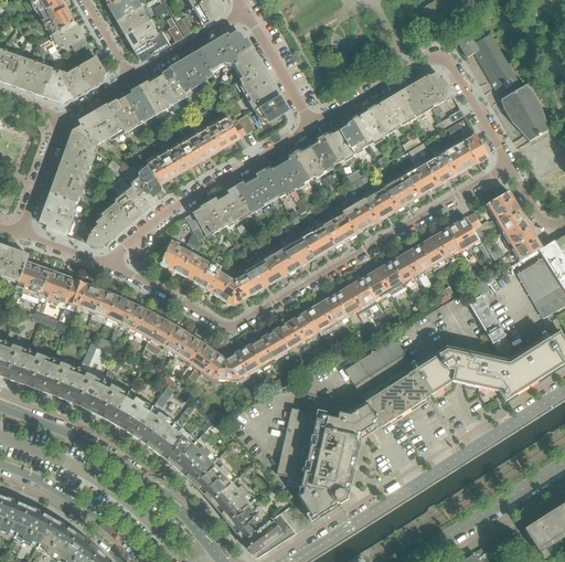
[(31,0),(35,8),(38,7),(41,12),(60,0),(31,0)]
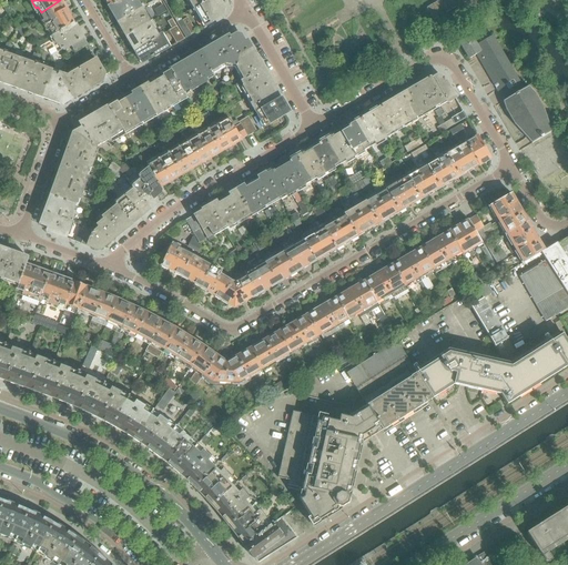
[(74,21),(70,13),(69,14),(64,7),(67,7),(63,0),(60,0),(41,12),(44,18),(42,20),(47,28),(50,27),(53,33),(74,21)]
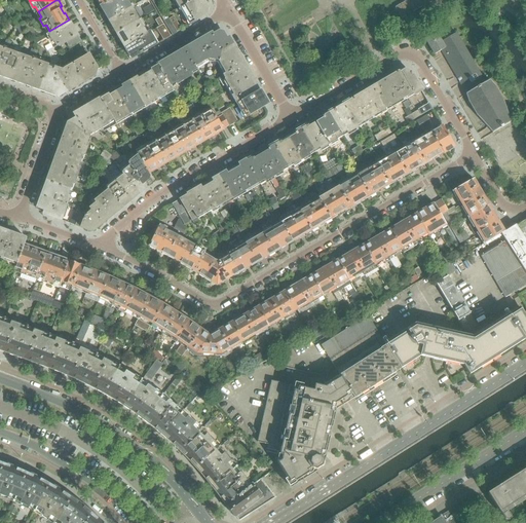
[(139,17),(132,5),(128,0),(107,0),(102,3),(101,4),(116,31),(139,17)]
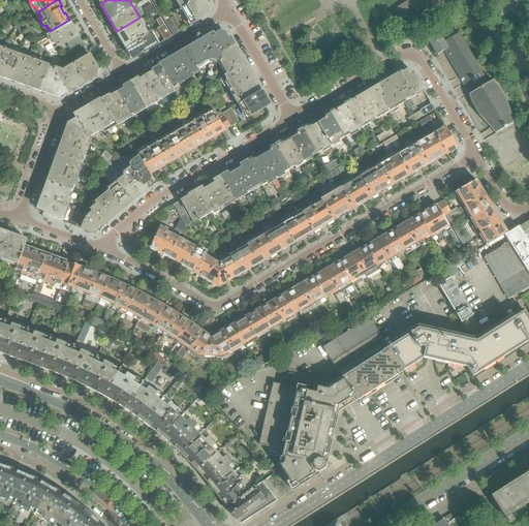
[(165,8),(160,0),(156,3),(162,14),(167,12),(165,8)]
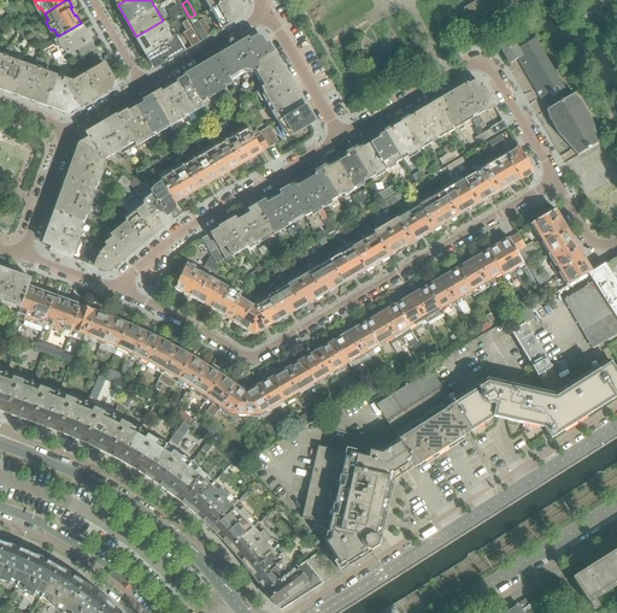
[(241,13),(244,6),(240,0),(207,0),(212,10),(223,25),(234,19),(234,18),(241,13)]
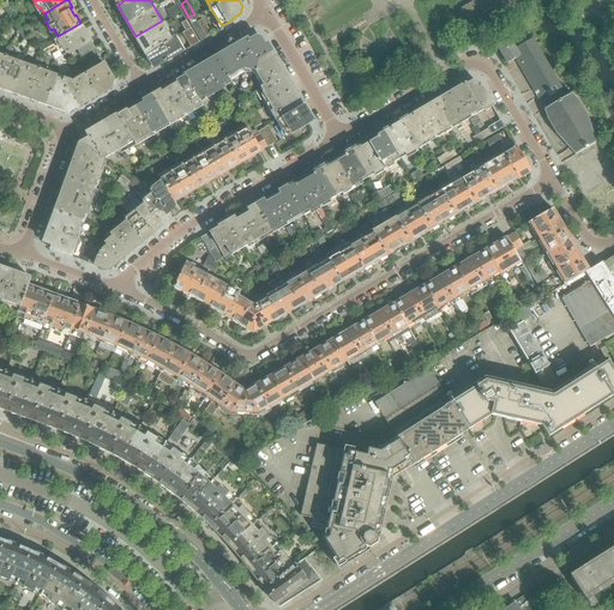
[(521,5),(517,0),(469,0),(461,5),(468,18),(494,4),(501,17),(521,5)]
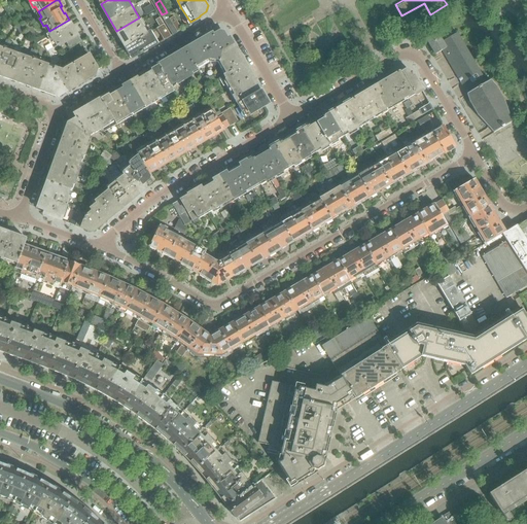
[(429,18),(425,11),(425,10),(418,14),(422,22),(429,18)]
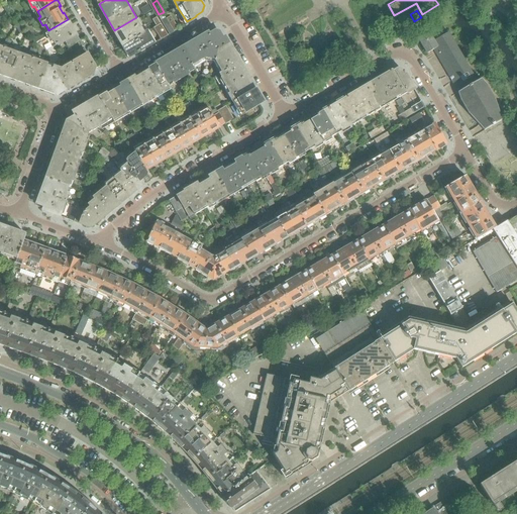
[(174,29),(166,15),(161,17),(170,32),(174,29)]
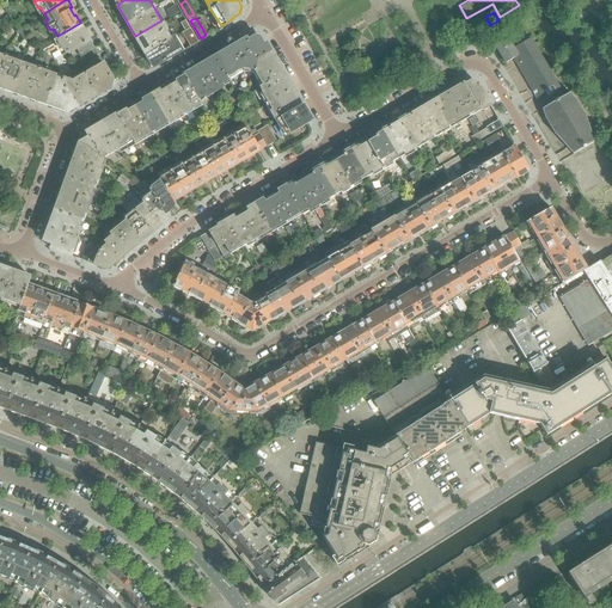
[(153,66),(182,49),(173,35),(171,36),(161,20),(135,36),(153,66)]
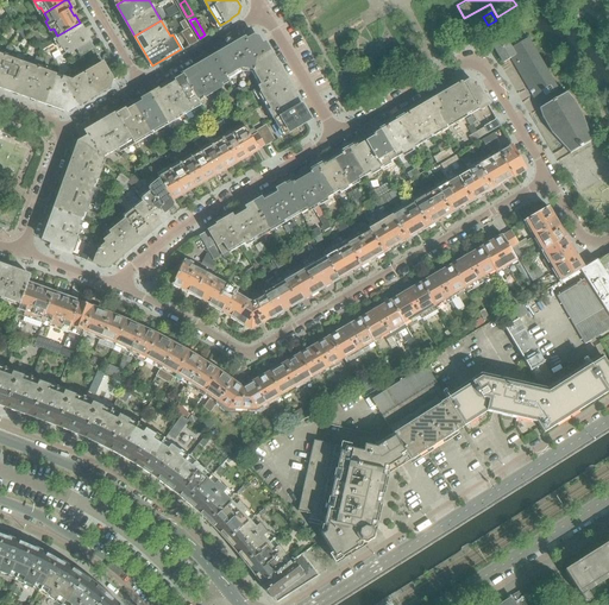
[(89,38),(81,25),(80,23),(57,36),(55,37),(62,48),(63,46),(66,50),(68,51),(77,45),(89,38)]
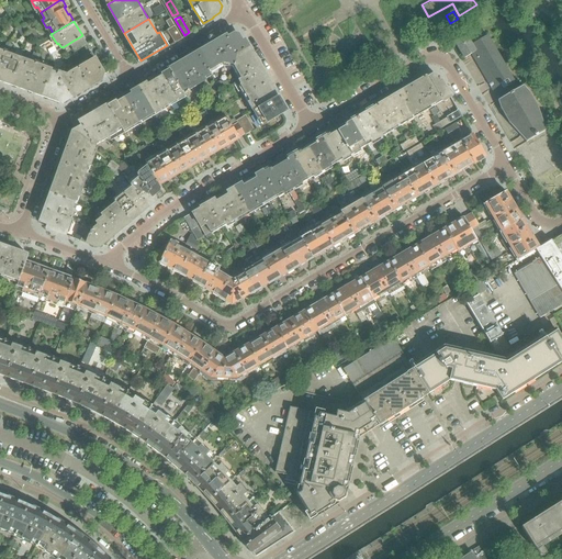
[(29,37),(20,23),(17,25),(23,35),(29,37)]
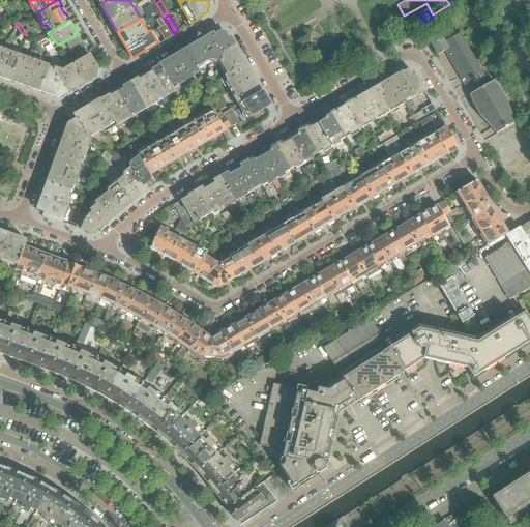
[(165,22),(162,24),(159,25),(167,36),(172,33),(165,22)]
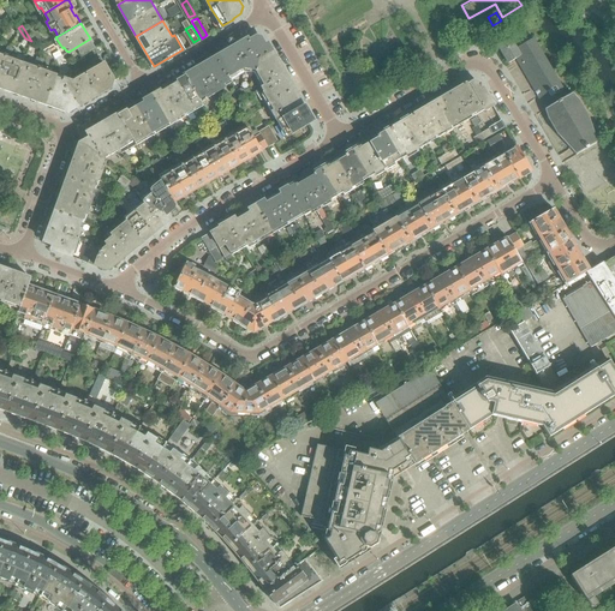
[(260,55),(272,49),(268,42),(267,41),(266,42),(263,36),(261,36),(261,35),(256,34),(255,35),(254,34),(248,37),(248,36),(246,36),(216,54),(227,75),(242,66),(256,67),(260,55)]
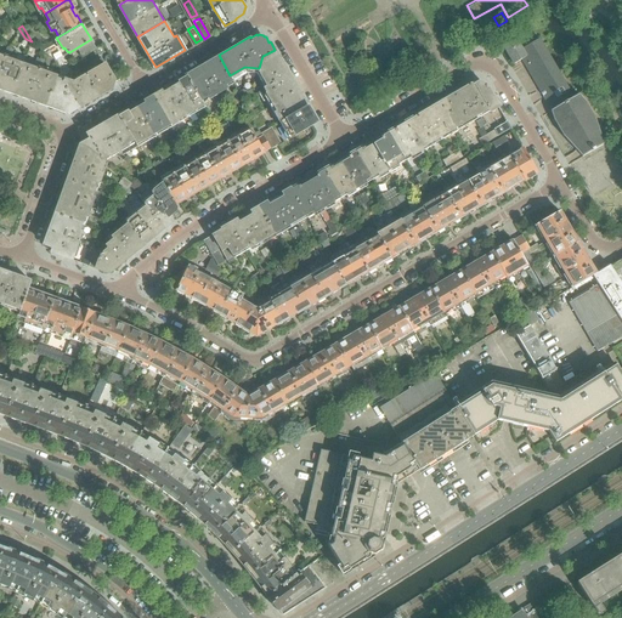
[(574,95),(566,83),(539,35),(522,45),(515,34),(502,43),(513,61),(521,56),(552,107),(550,108),(554,117),(563,132),(582,154),(604,141),(594,114),(586,98),(578,91),(574,95)]
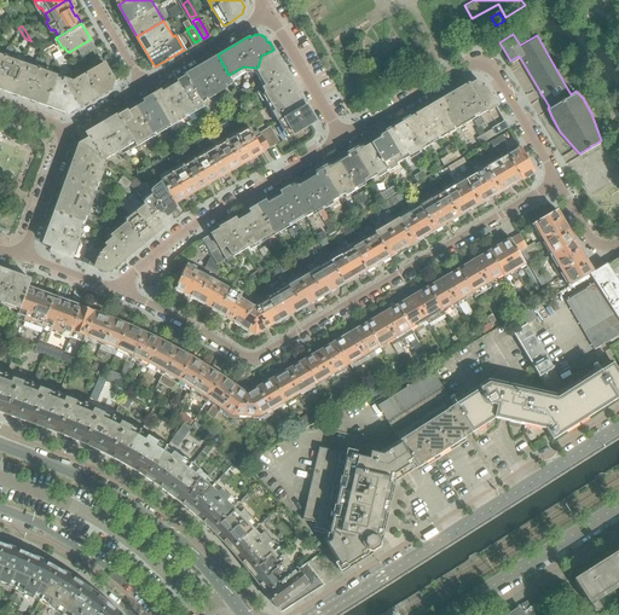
[(82,53),(94,46),(91,39),(79,46),(82,53)]
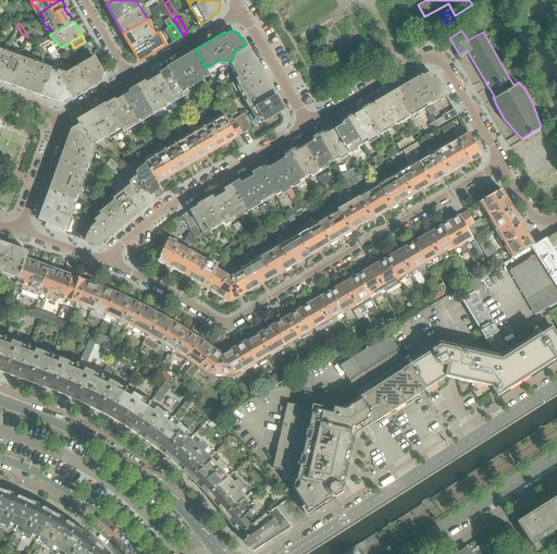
[(242,94),(267,79),(246,45),(235,50),(232,61),(239,75),(236,77),(232,79),(236,88),(238,87),(242,94)]
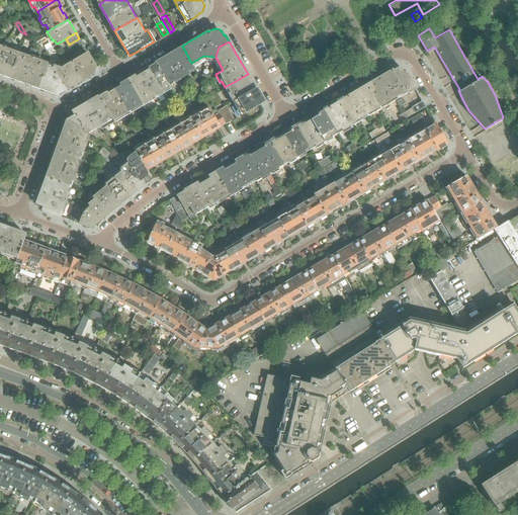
[(0,72),(9,76),(18,52),(0,45),(0,72)]
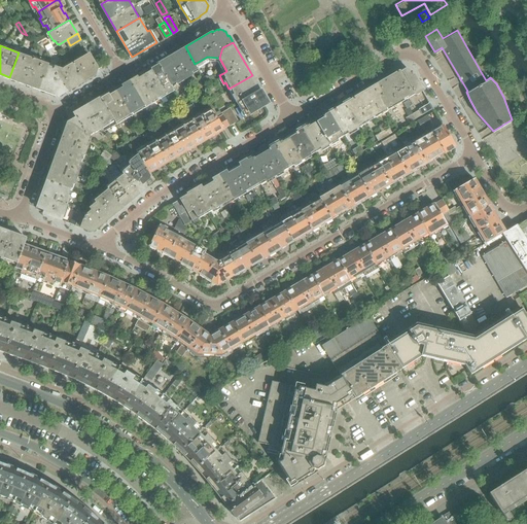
[(191,70),(197,67),(195,64),(185,46),(157,63),(157,64),(169,82),(171,85),(192,73),(191,70)]
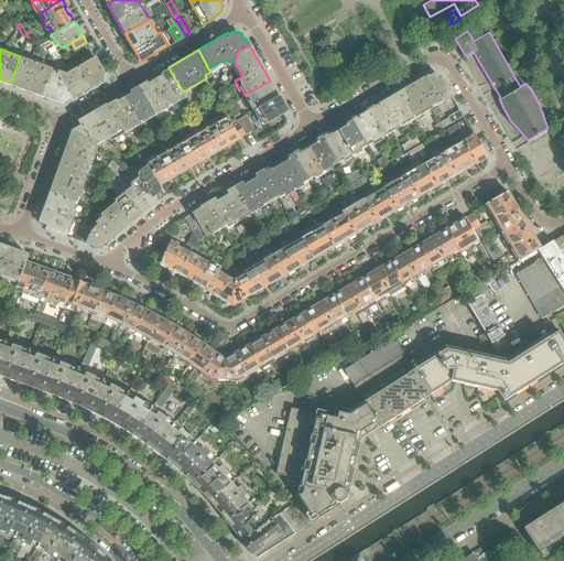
[(104,71),(95,57),(93,52),(87,55),(90,60),(77,67),(88,86),(101,78),(104,71)]
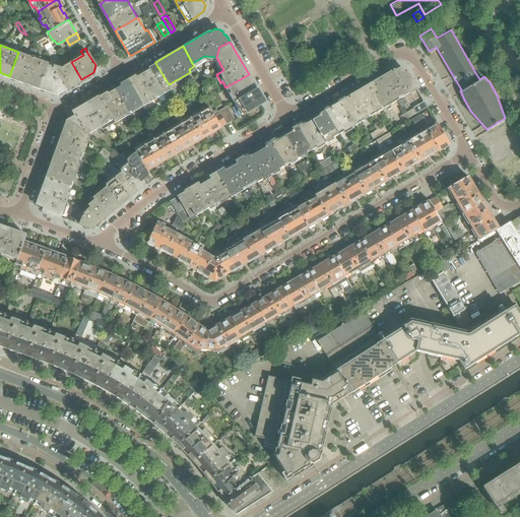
[(39,86),(47,62),(18,52),(9,76),(39,86)]
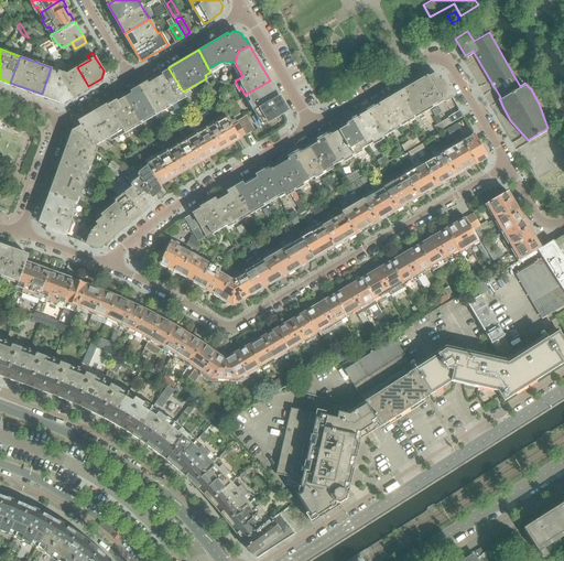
[(72,96),(61,76),(62,71),(51,67),(42,94),(60,100),(60,99),(63,100),(72,96)]
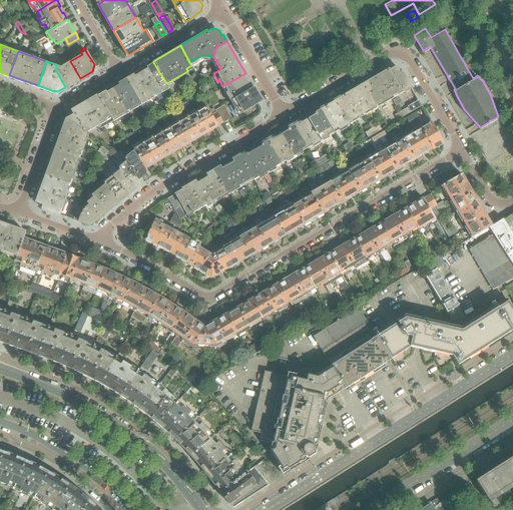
[(80,78),(70,61),(61,66),(56,64),(55,69),(65,87),(80,78)]
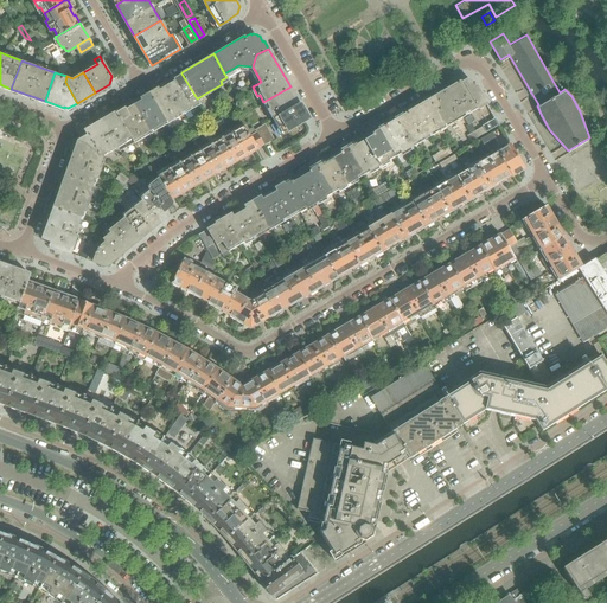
[(165,117),(195,101),(197,98),(195,95),(181,74),(174,77),(176,79),(159,89),(158,87),(149,91),(165,117)]
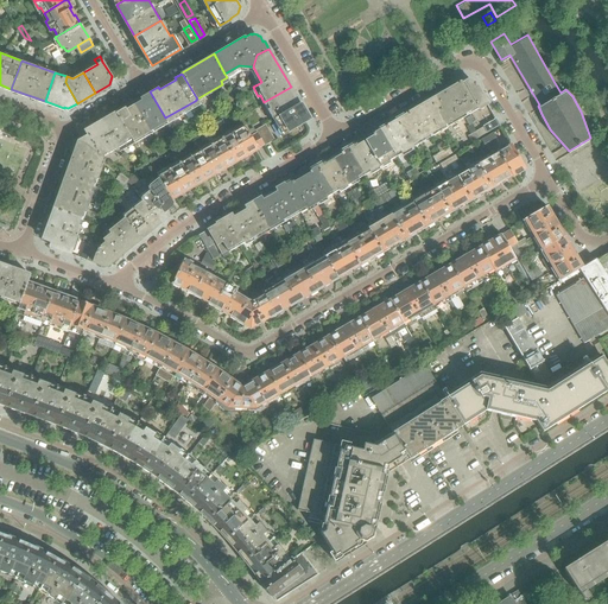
[(487,102),(475,82),(474,82),(472,78),(468,77),(464,80),(463,78),(460,81),(443,90),(442,89),(434,94),(442,107),(436,110),(444,124),(475,106),(476,108),(487,102)]
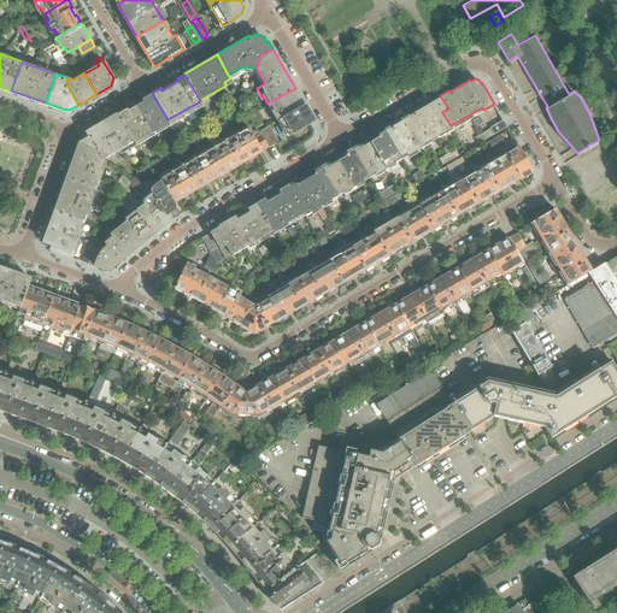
[(313,119),(313,118),(295,88),(268,104),(277,119),(287,135),(313,119)]
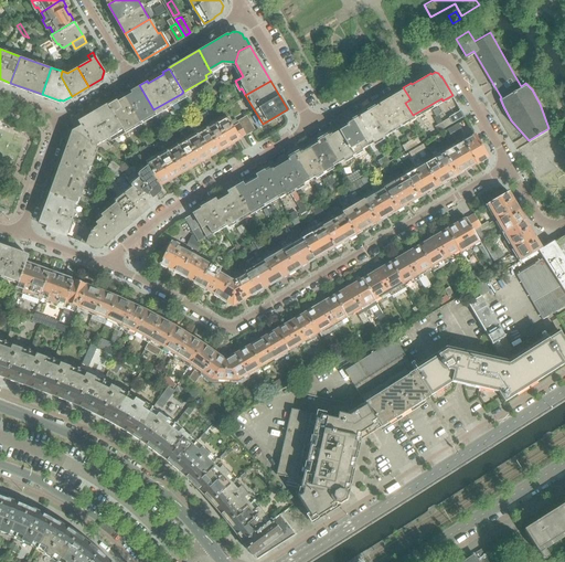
[(124,127),(153,109),(139,85),(131,89),(132,92),(117,102),(116,99),(109,103),(124,127)]
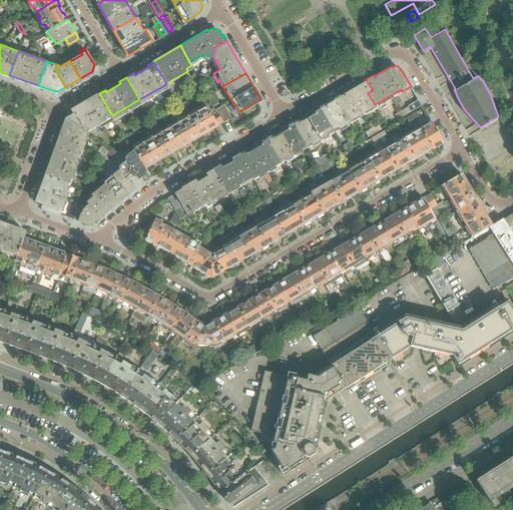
[(375,104),(368,93),(373,90),(366,79),(356,85),(357,86),(343,94),(344,94),(341,96),(340,94),(334,98),(334,100),(347,121),(375,104)]
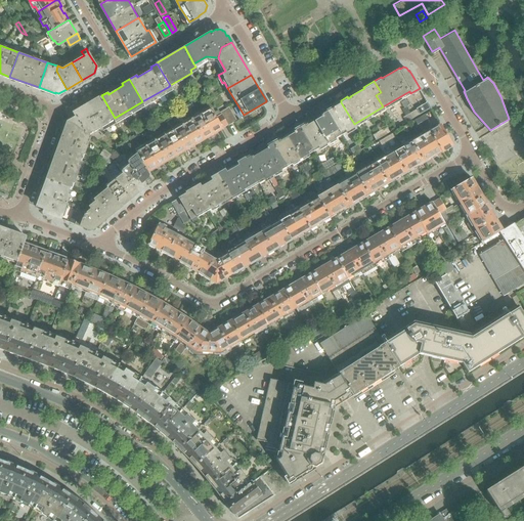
[(213,96),(205,84),(202,93),(207,100),(213,96)]
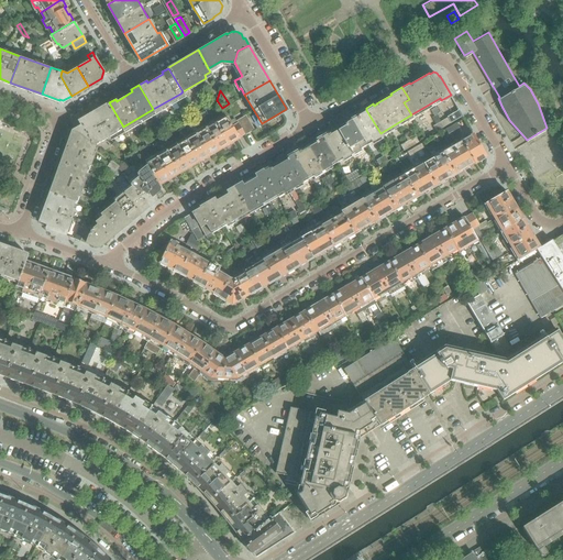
[(123,127),(109,102),(79,119),(79,120),(81,123),(94,144),(123,127)]
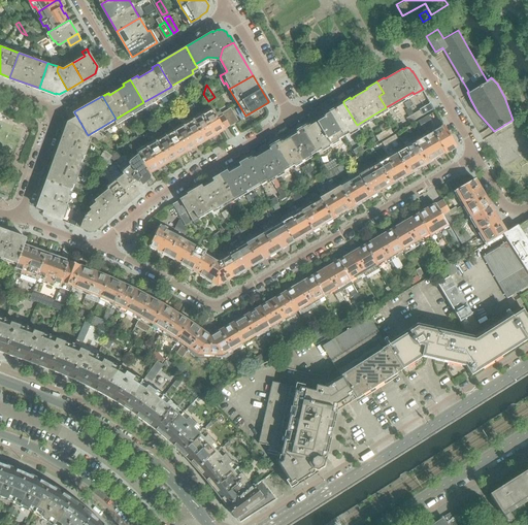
[(413,111),(409,105),(406,99),(404,101),(407,106),(405,107),(408,113),(413,111)]
